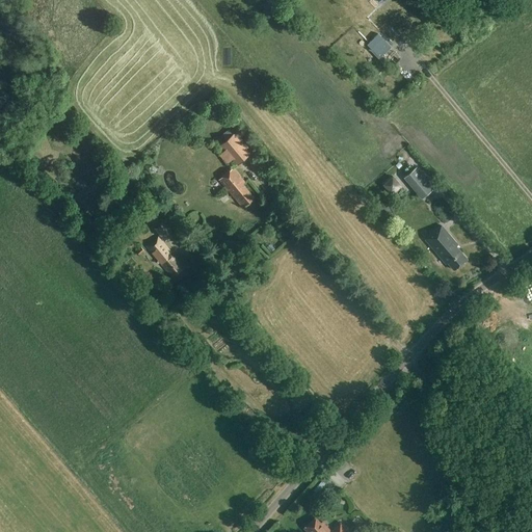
[(346,9),(352,3),(349,0),(344,0),(340,4),(346,9)]
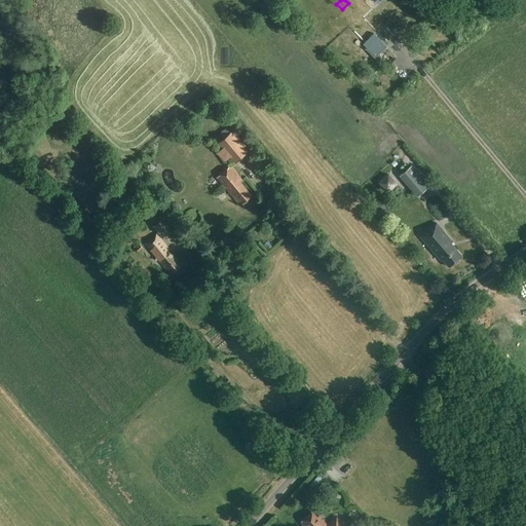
[(370,47),(367,51),(374,60),(386,47),(376,37),(368,45),(369,46),(370,47)]
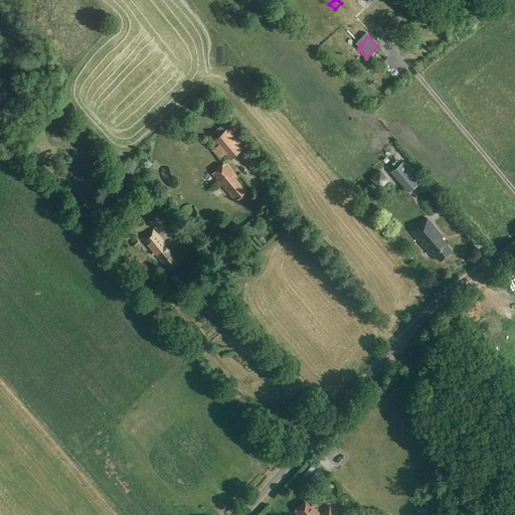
[(213,141),(217,146),(212,150),(220,159),(225,154),(229,159),(241,149),(225,130),(224,131),(221,126),(215,131),(219,136),(213,141)]
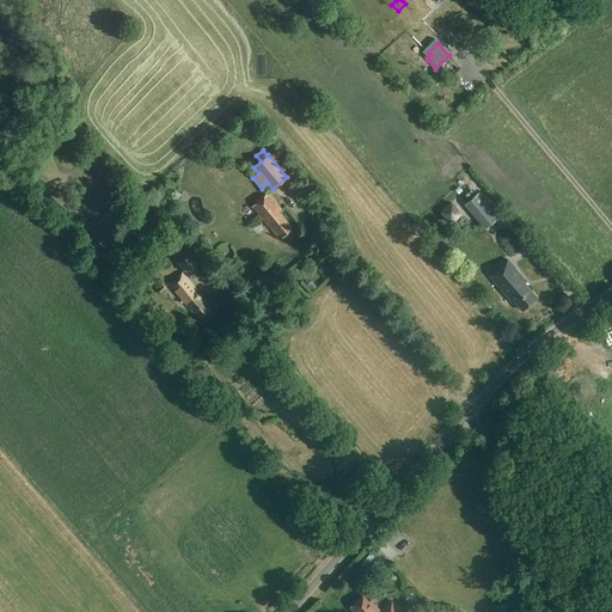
[(467,203),(487,226),(499,216),(478,193),(467,203)]
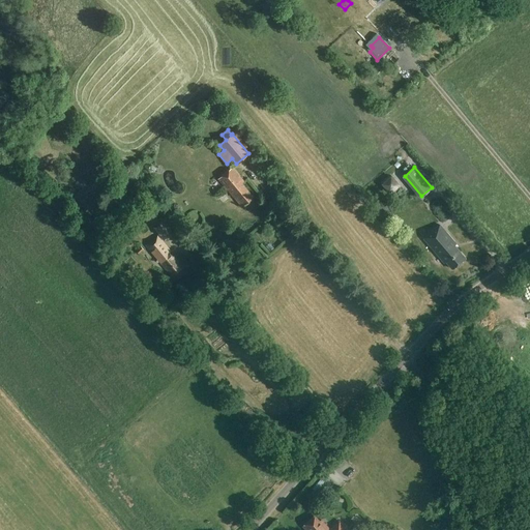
[(241,206),(253,198),(241,183),(243,182),(232,168),(218,179),(234,199),(235,198),(241,206)]
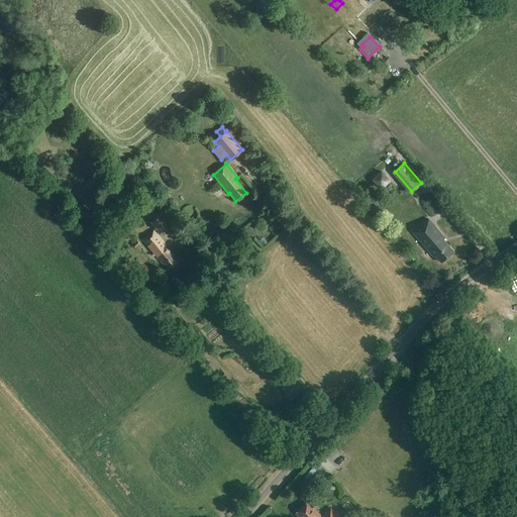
[(371,180),(379,191),(390,182),(382,172),(371,180)]
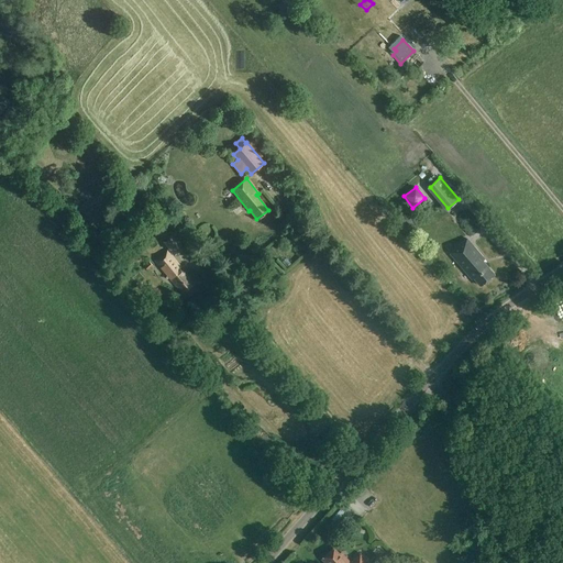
[(164,242),(175,255),(184,247),(173,234),(164,242)]
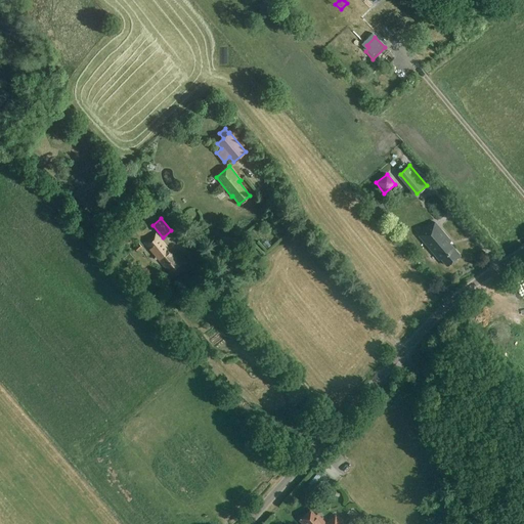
[(447,265),(460,256),(447,242),(450,239),(435,222),(419,235),(438,259),(440,257),(447,265)]
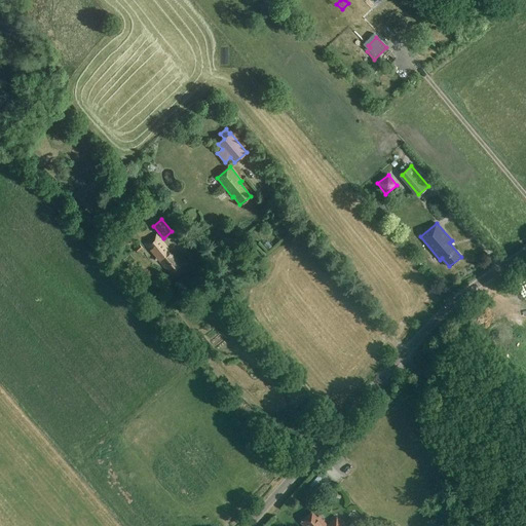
[(147,243),(166,268),(171,273),(181,265),(177,260),(157,235),(147,243)]
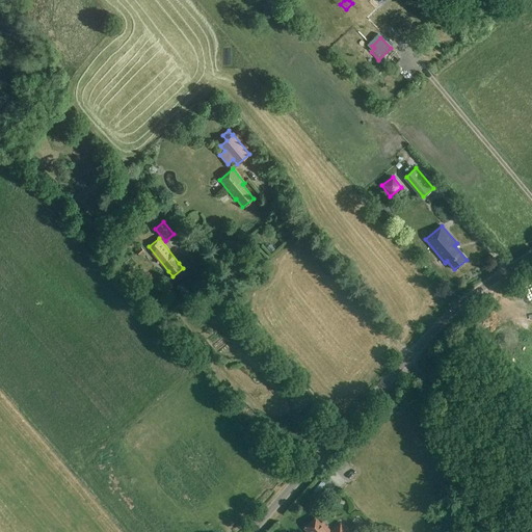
[(265,452),(273,444),(267,439),(260,447),(265,452)]
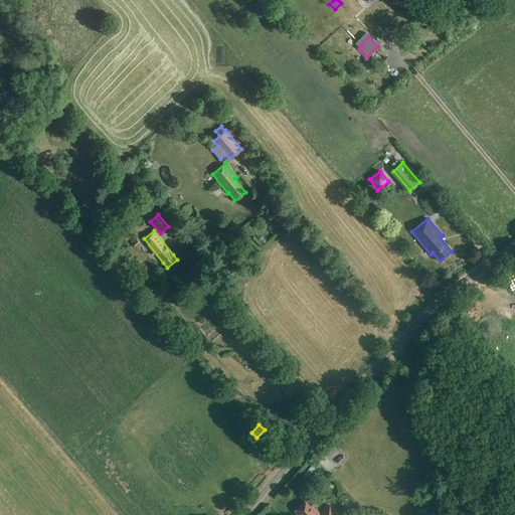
[(281,463),(287,454),(278,448),(272,457),(281,463)]
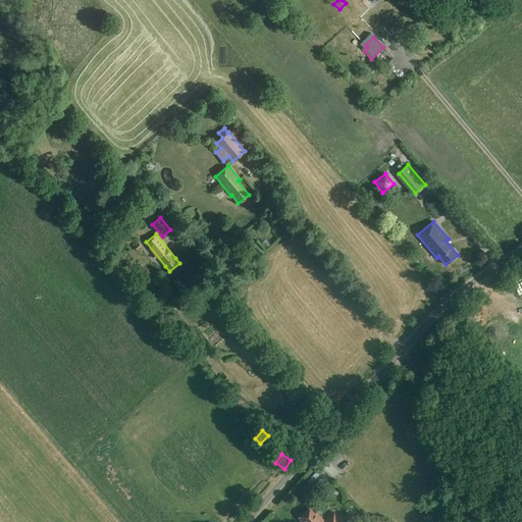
[(324,521),(311,507),(299,518),(302,521),(324,521)]
